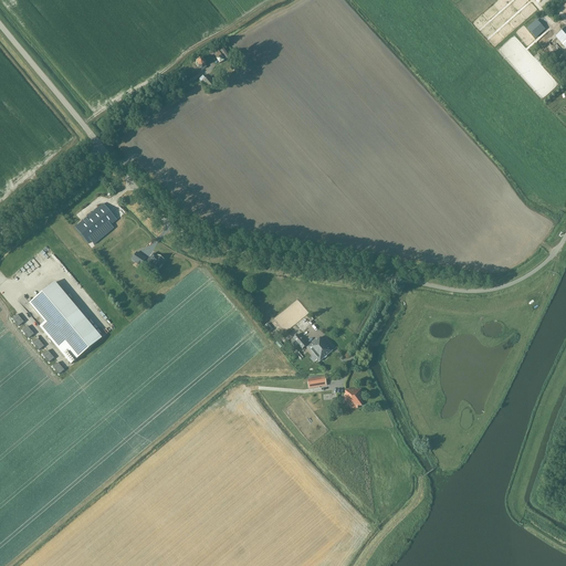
[(536,20),(526,29),(535,38),(544,30),(536,20)]
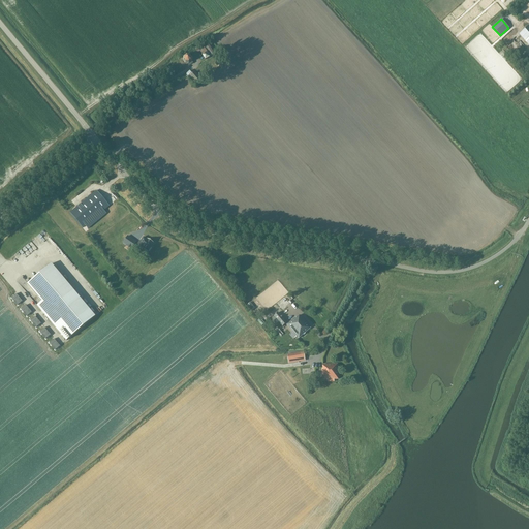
[(528,25),(519,34),(528,44),(528,25)]
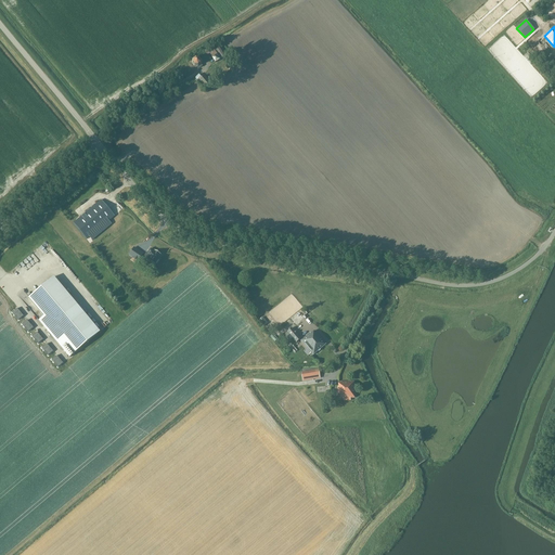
[(211,47),(207,49),(210,54),(216,63),(220,60),(213,48),(211,47)]
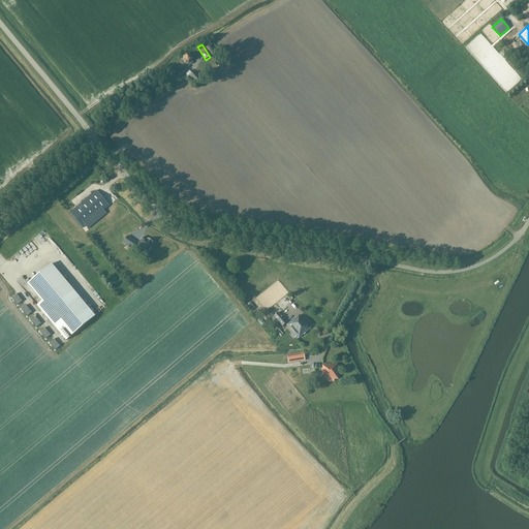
[(192,61),(192,58),(190,55),(186,55),(183,57),(183,61),(185,63),(189,64),(190,65),(192,64),(191,62),(192,61)]
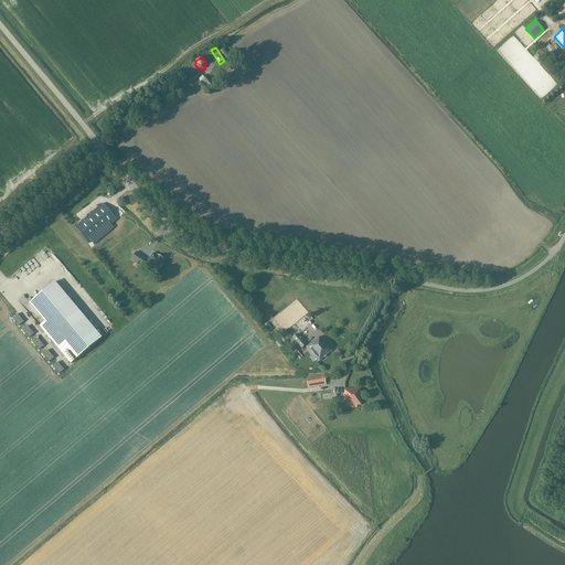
[(210,89),(215,85),(208,77),(203,82),(210,89)]
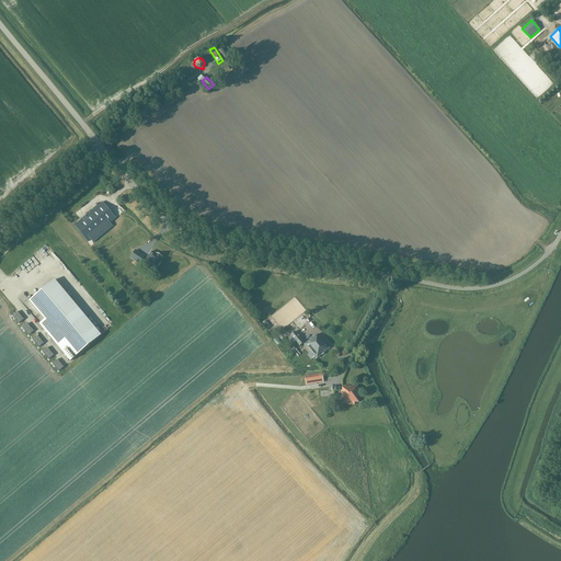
[(115,219),(115,218),(102,203),(86,216),(89,220),(86,222),(82,219),(73,226),(88,242),(115,219)]
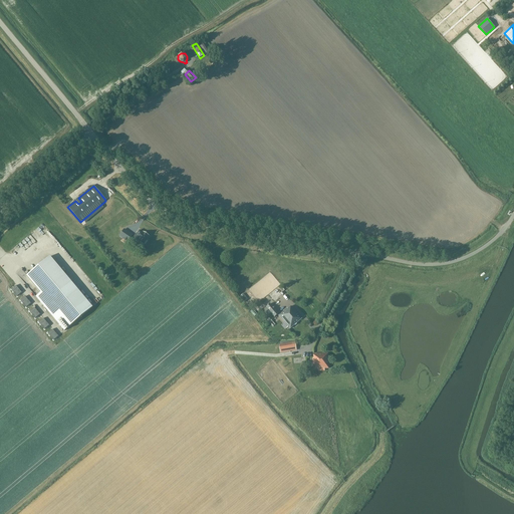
[(123,229),(118,236),(127,242),(133,235),(123,229)]
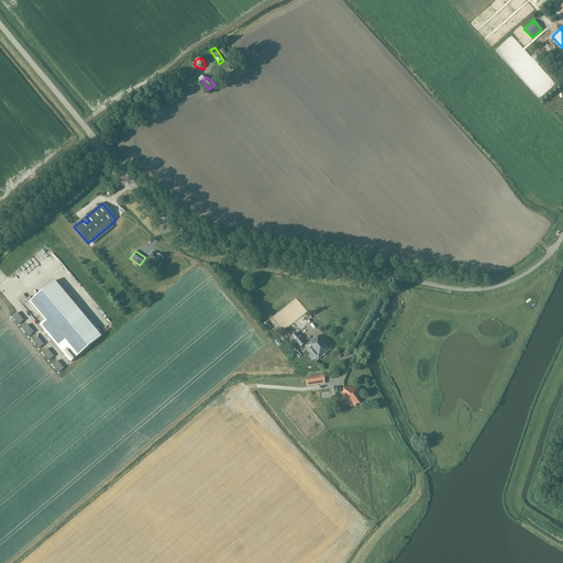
[(157,267),(163,260),(156,254),(156,255),(152,252),(150,255),(143,264),(150,268),(152,264),(157,267)]
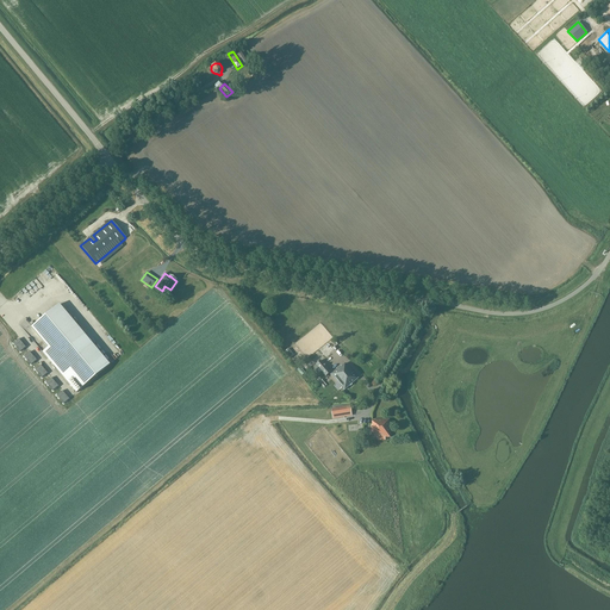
[(76,392),(110,365),(58,305),(31,328),(48,348),(43,353),(76,392)]
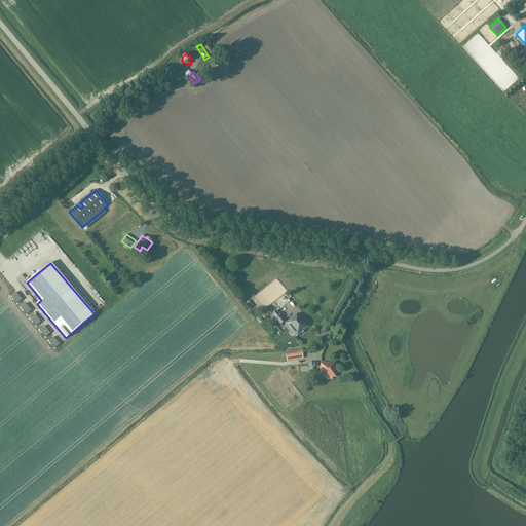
[(20,275),(15,278),(23,287),(27,284),(20,275)]
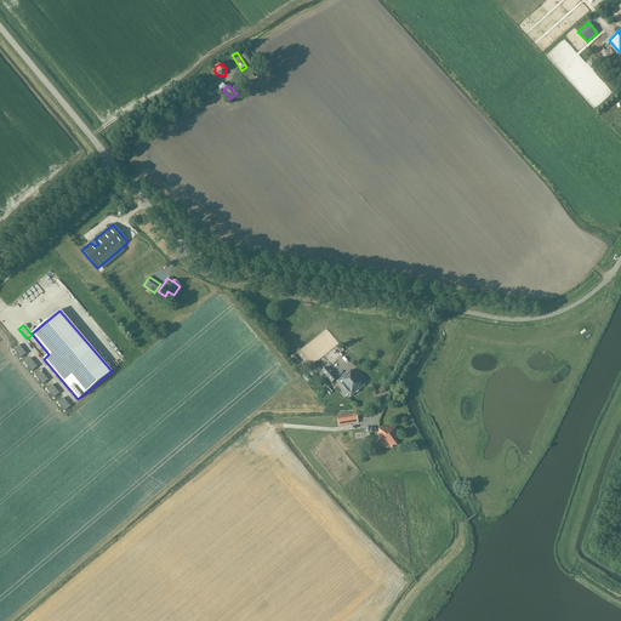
[(103,343),(98,348),(107,355),(112,349),(103,343)]
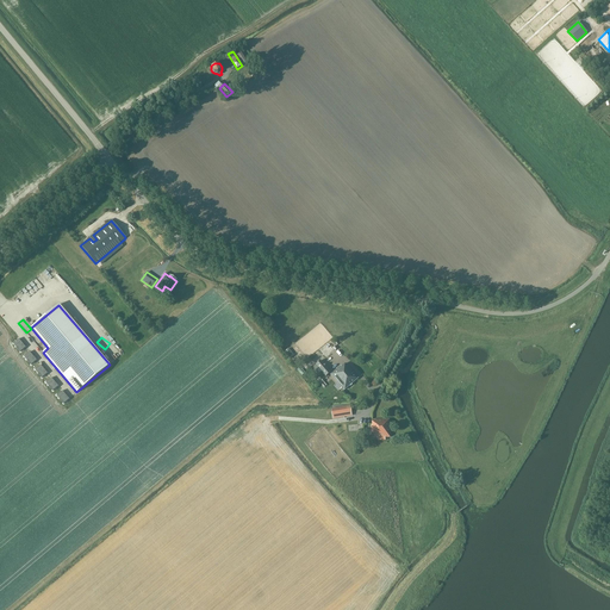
[(104,352),(100,354),(109,362),(111,360),(104,352)]
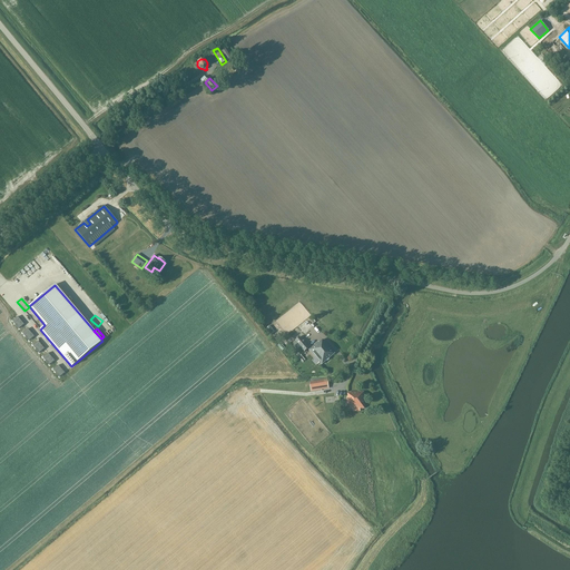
[(308,347),(300,337),(293,343),(297,349),(300,346),(304,351),(308,347)]
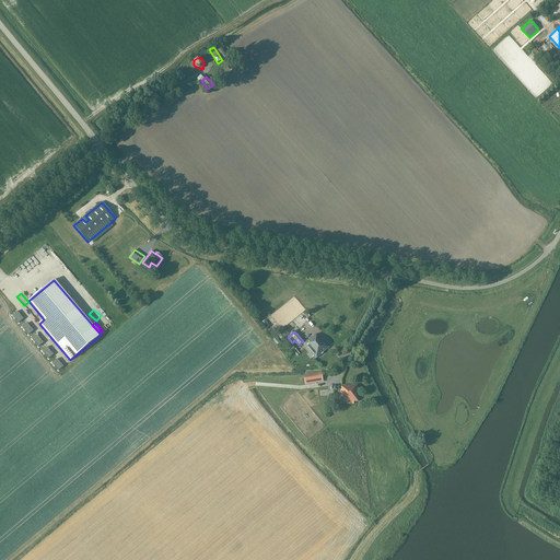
[(316,358),(328,347),(316,334),(313,337),(312,336),(303,345),(316,358)]
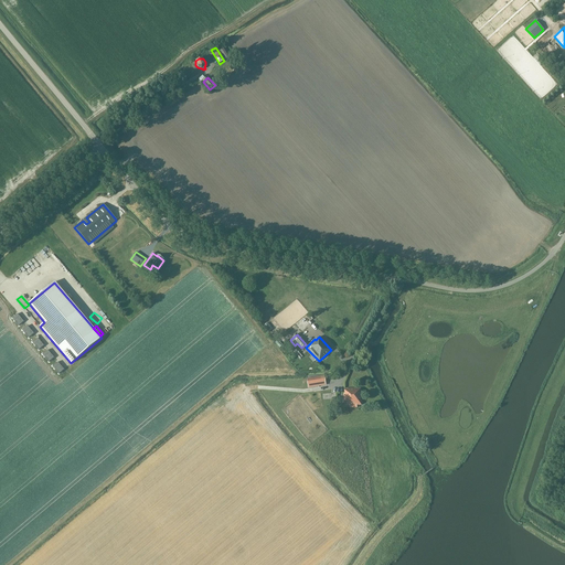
[(344,406),(361,405),(360,390),(344,390),(344,406)]
